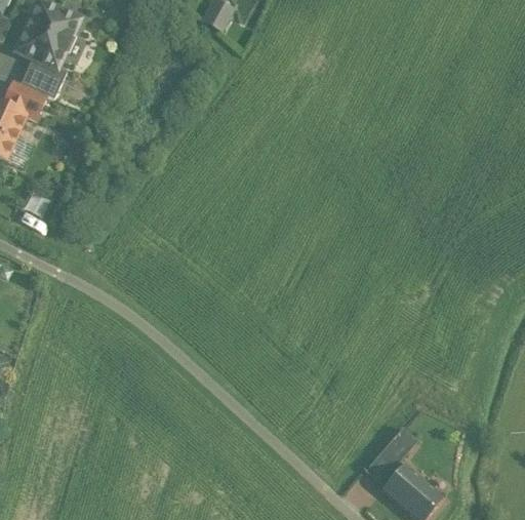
[(0,0),(0,14),(4,5),(7,4),(9,0),(0,0)]
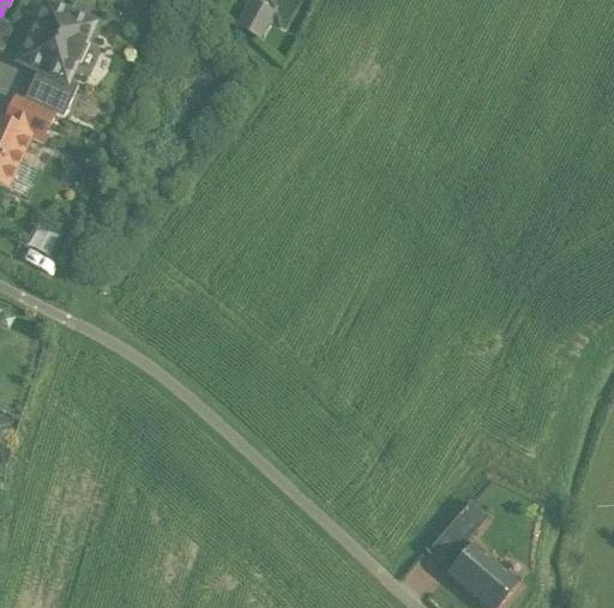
[(92,22),(44,0),(35,19),(30,17),(22,36),(26,38),(18,59),(37,67),(66,80),(66,79),(92,22)]
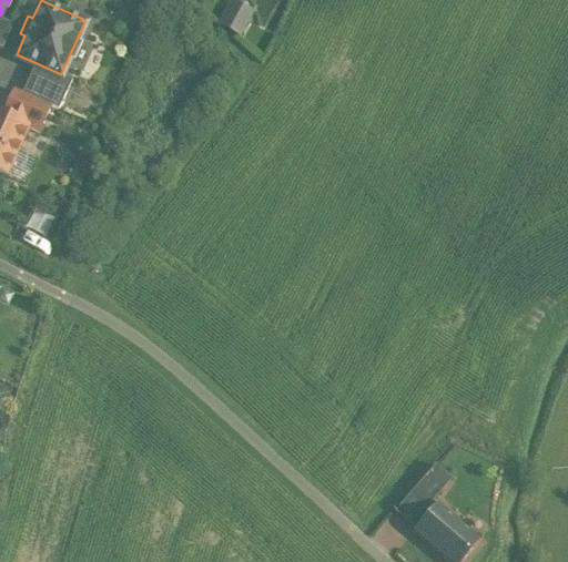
[(252,7),(240,0),(233,0),(222,21),(241,31),(252,7)]
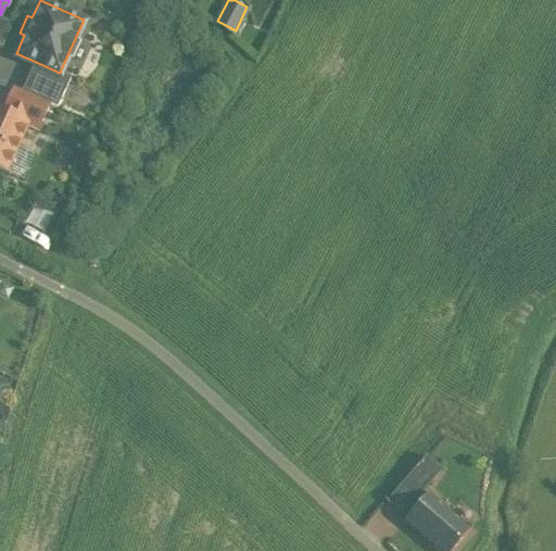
[(12,21),(0,15),(0,42),(1,44),(12,21)]
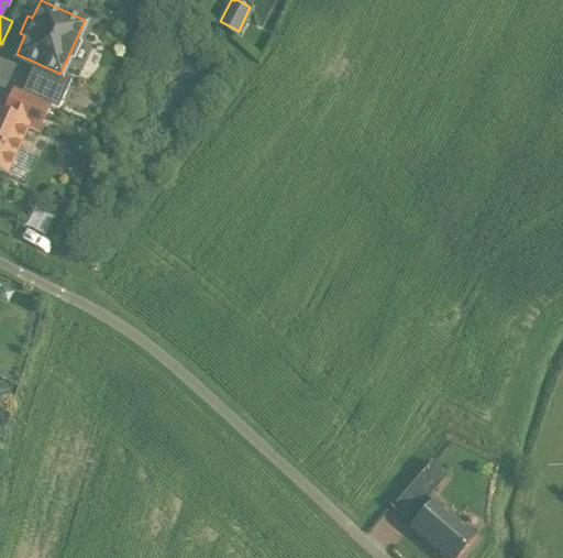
[(61,74),(34,62),(21,89),(50,102),(57,106),(70,77),(61,73),(61,74)]
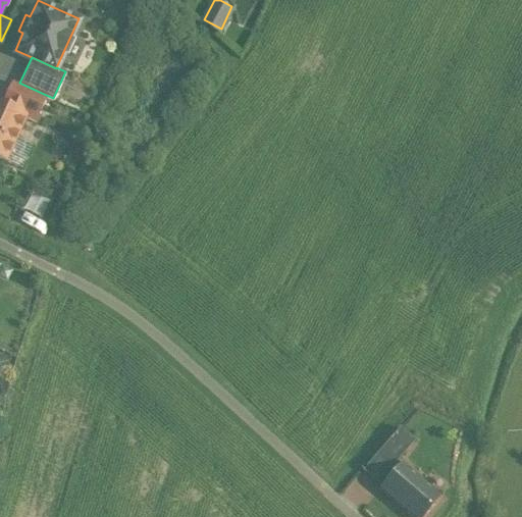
[(19,83),(13,81),(12,81),(2,103),(27,113),(25,114),(29,116),(35,119),(46,95),(19,83)]
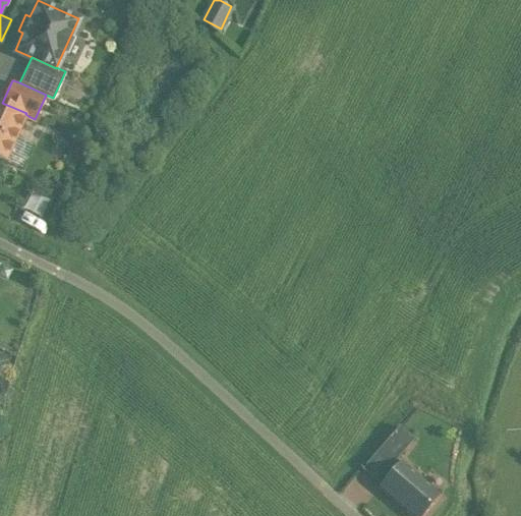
[(2,103),(0,101),(0,155),(6,158),(25,114),(26,113),(2,103)]
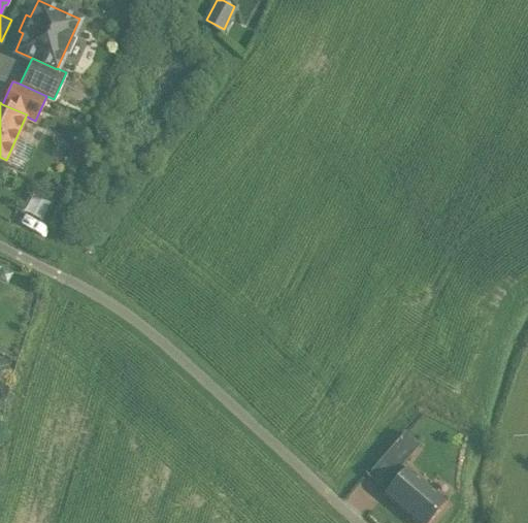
[(427,522),(446,501),(405,467),(384,492),(419,522),(427,522)]
